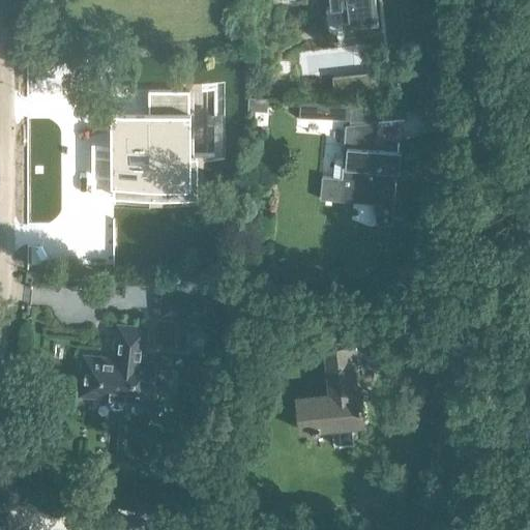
[(329,0),(331,7),(342,6),(344,28),(378,24),(375,0),(329,0)]
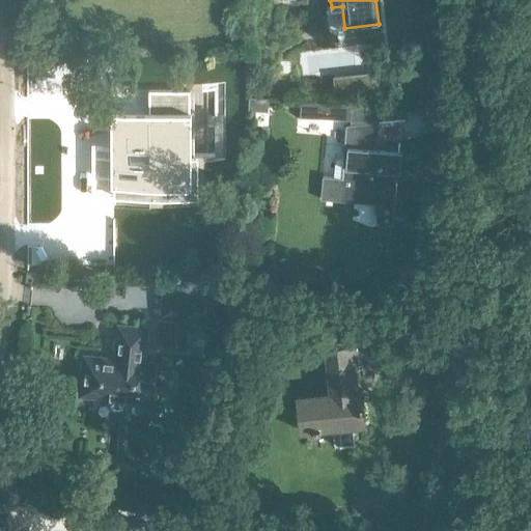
[(113,113),(113,195),(196,195),(196,152),(207,152),(207,160),(225,159),(225,81),(207,81),(207,87),(190,87),(190,85),(149,85),(149,113),(113,113)]
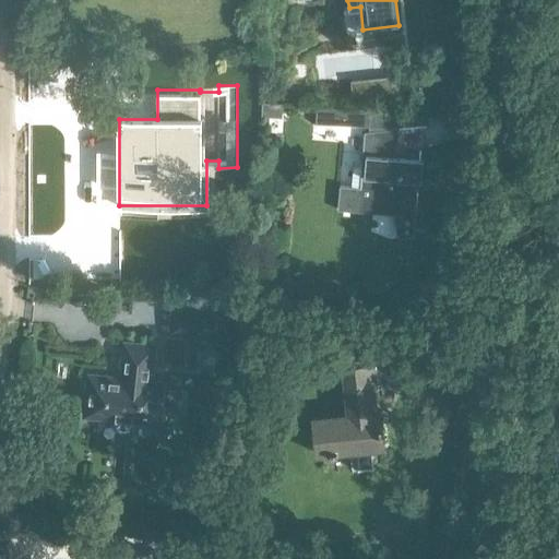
[(281,121),(282,103),(261,102),(260,120),(281,121)]
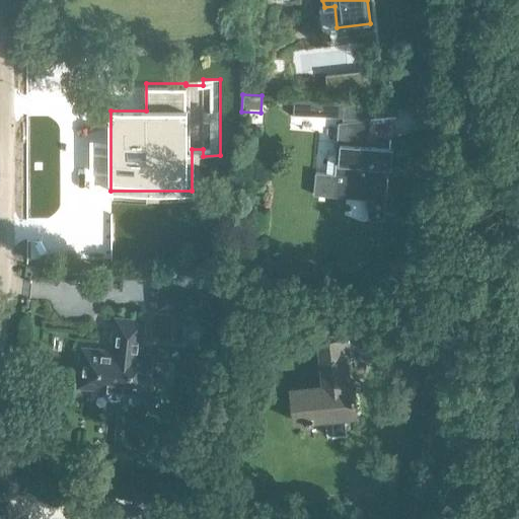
[(354,120),(356,100),(293,97),(293,114),(343,116),(343,122),(338,122),(335,154),(327,153),(325,173),(315,172),(313,195),(384,201),(389,148),(372,147),(372,148),(362,147),(364,119),(354,120)]
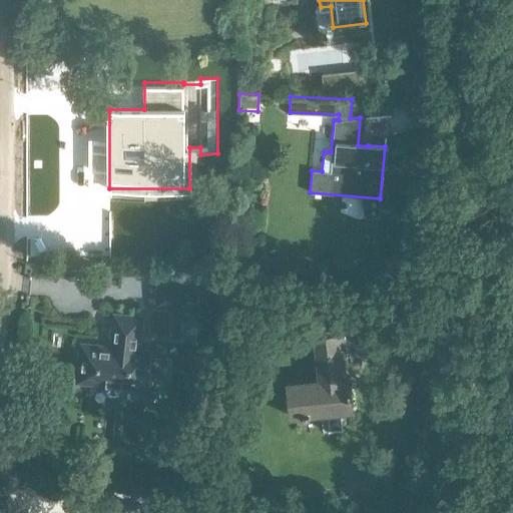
[(220,292),(157,285),(155,305),(218,312),(220,292)]
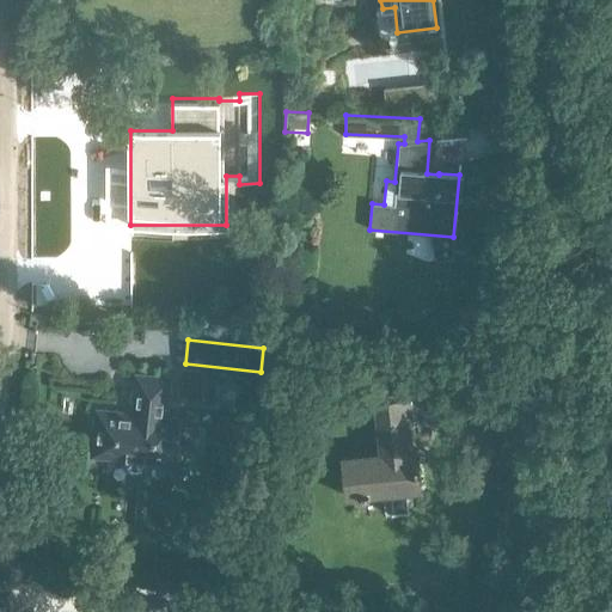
[(423,369),(418,384),(434,390),(440,375),(423,369)]
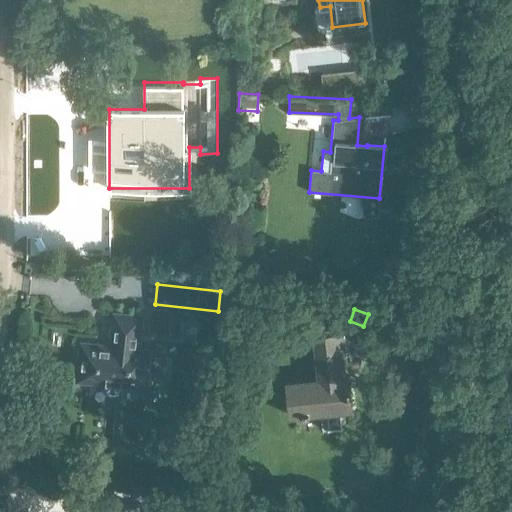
[(77,380),(105,383),(105,387),(106,390),(110,393),(114,393),(117,391),(120,388),(120,385),(136,386),(140,349),(137,349),(140,317),(114,314),(110,349),(102,348),(102,345),(81,343),(77,380)]
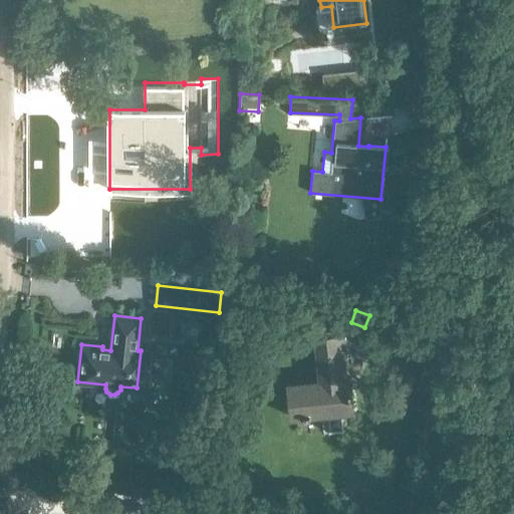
[(319,387),(288,390),(291,415),(303,414),(304,416),(309,416),(309,413),(321,412),(323,430),(342,428),(340,410),(352,409),(349,383),(346,383),(341,333),(336,334),(335,328),(318,329),(319,335),(316,336),(319,367),(317,367),(319,387)]
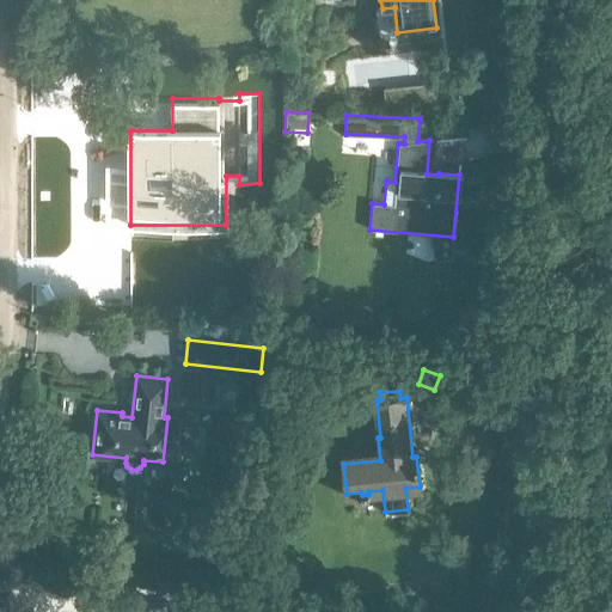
[(172,611),(173,604),(147,601),(146,601),(130,600),(129,611),(172,611)]
